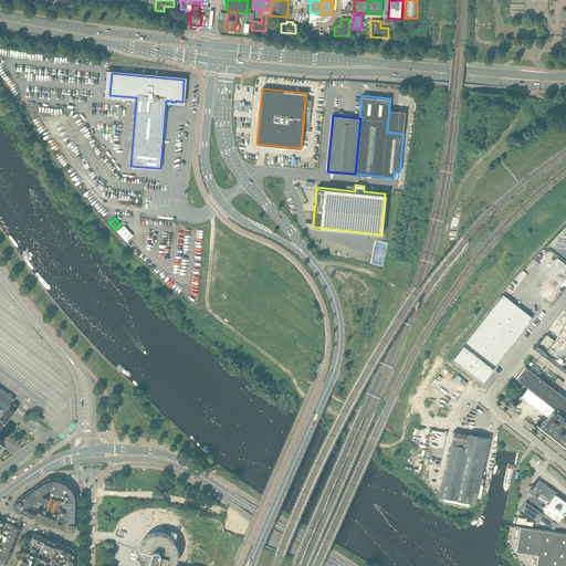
[(565,224),(565,227),(559,232),(546,247),(547,245),(556,237),(557,237),(555,247),(556,247),(562,248),(565,248),(565,224)]
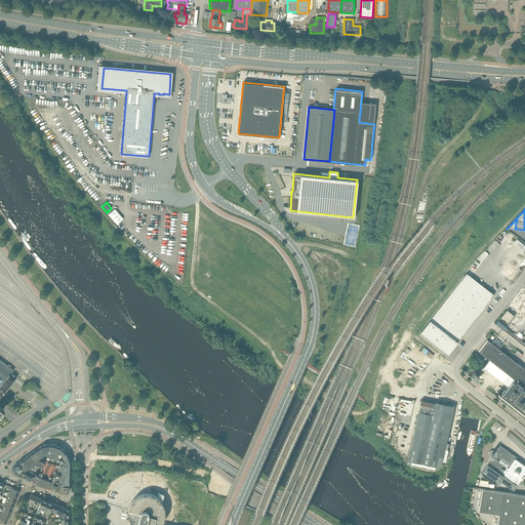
[(115,209),(109,214),(117,224),(123,218),(115,209)]
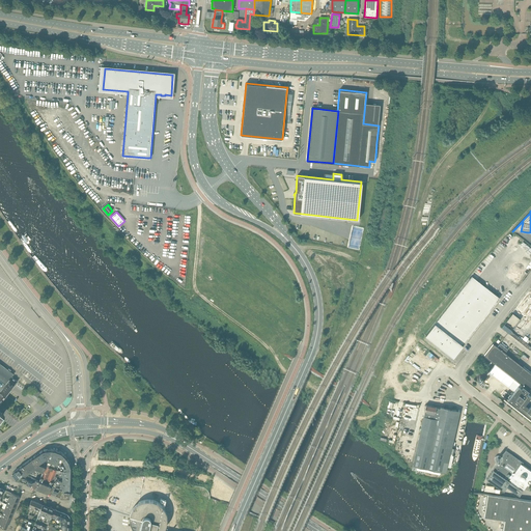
[(472,276),(437,322),(425,335),(453,357),(500,298),(477,280),(473,277),(472,276)]
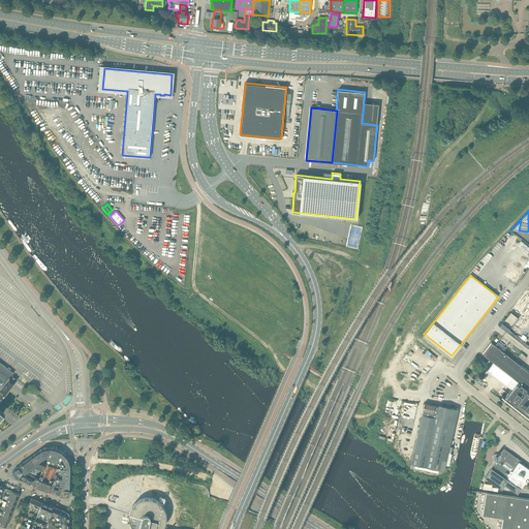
[(526,291),(515,306),(522,312),(528,302),(528,293),(526,291)]
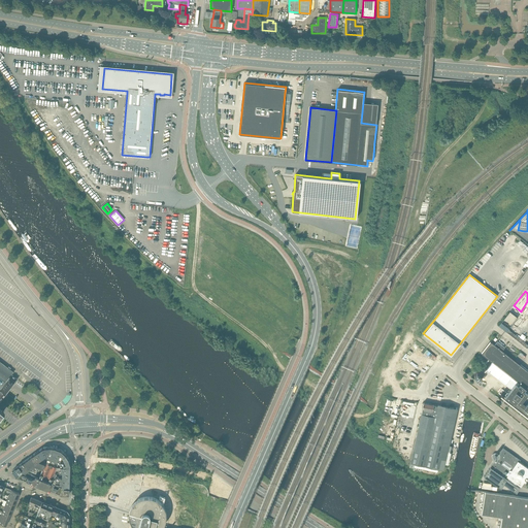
[(525,317),(513,307),(509,311),(518,318),(514,323),(518,326),(525,317)]
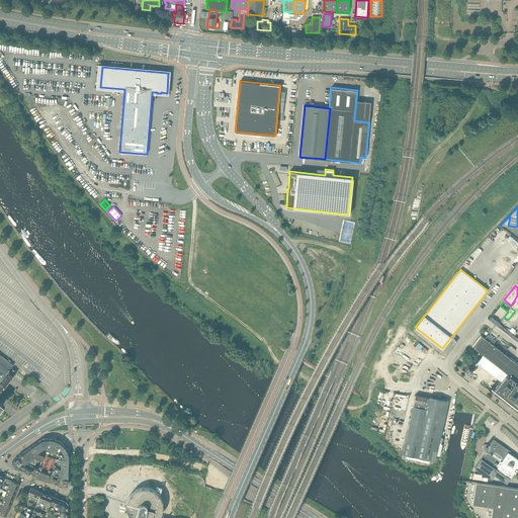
[(500,323),(492,317),(489,320),(496,325),(497,326),(499,323),(500,323)]
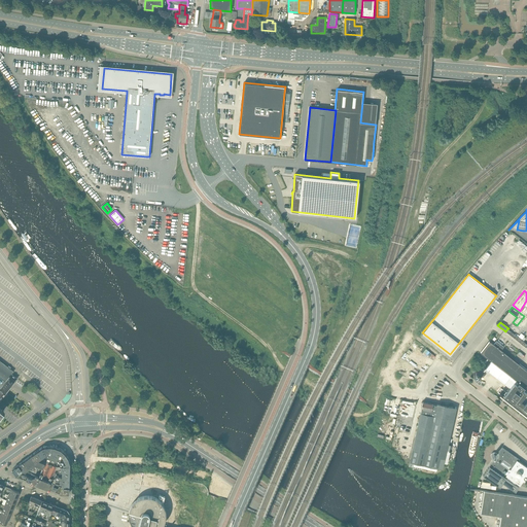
[(505,331),(520,343),(522,340),(507,328),(505,331)]
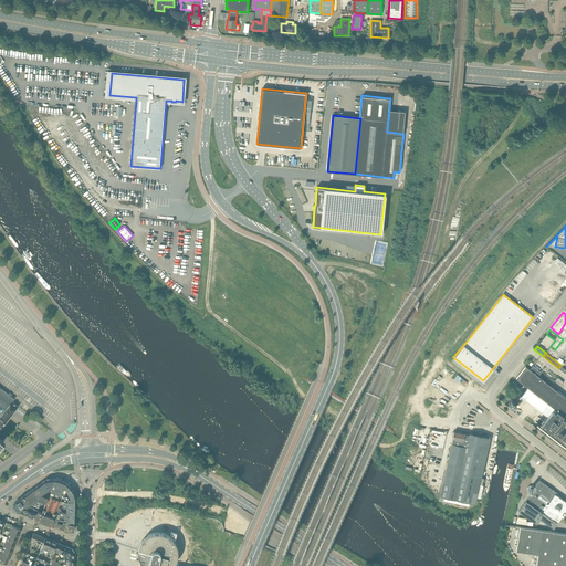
[(509,404),(509,405),(512,407),(514,405),(514,406),(515,404),(516,404),(520,399),(519,399),(521,396),(549,418),(545,422),(537,417),(534,421),(541,427),(540,428),(543,431),(546,432),(548,432),(565,446),(565,397),(538,376),(541,373),(533,366),(531,369),(526,367),(516,379),(523,385),(513,398),(512,398),(509,401),(509,402),(509,404)]
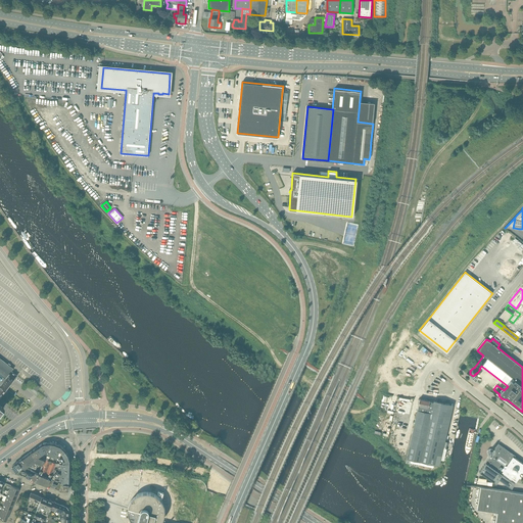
[(0,419),(1,418),(2,415),(0,413),(0,412),(0,411),(2,410),(4,407),(0,403),(0,396),(5,390),(9,384),(16,375),(0,362),(0,419)]
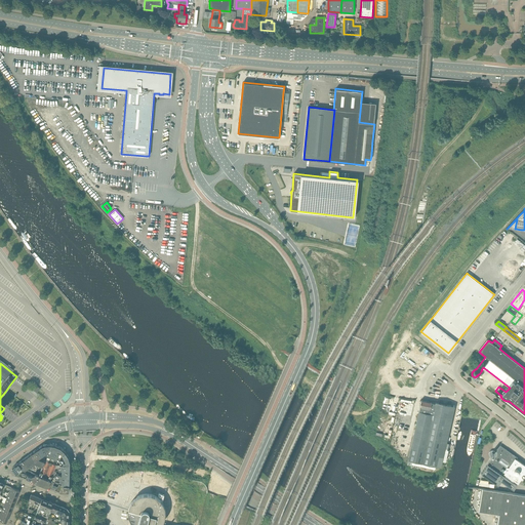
[(37,397),(40,395),(26,384),(24,387),(37,397)]
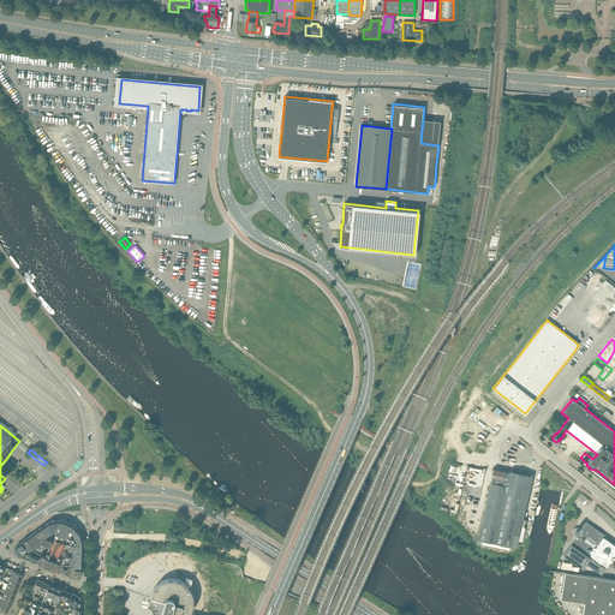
[(494,542),(509,472),(494,469),(489,488),(477,538),(494,542)]
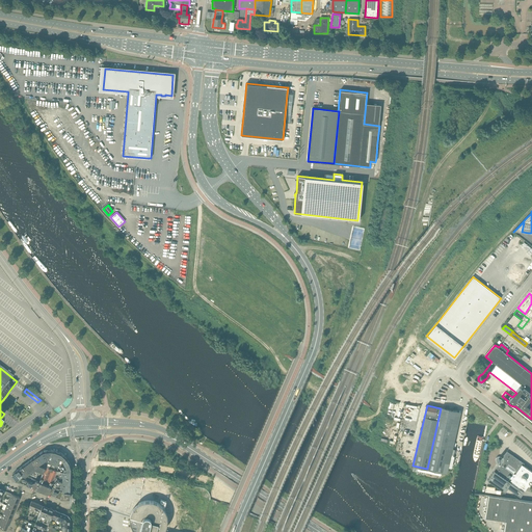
[(427,469),(449,474),(455,449),(448,447),(456,410),(441,407),(441,408),(427,469)]
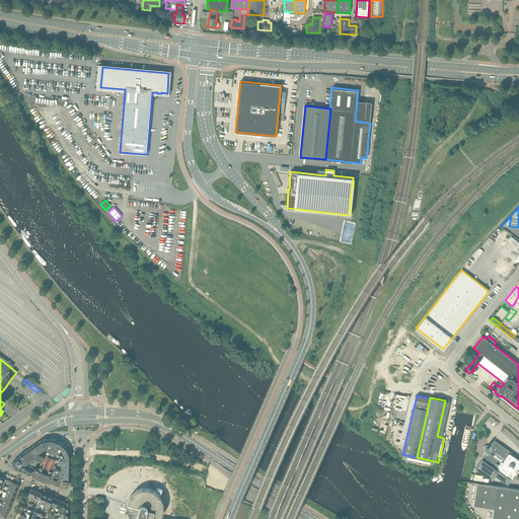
[(308,410),(299,404),(296,411),(305,416),(308,410)]
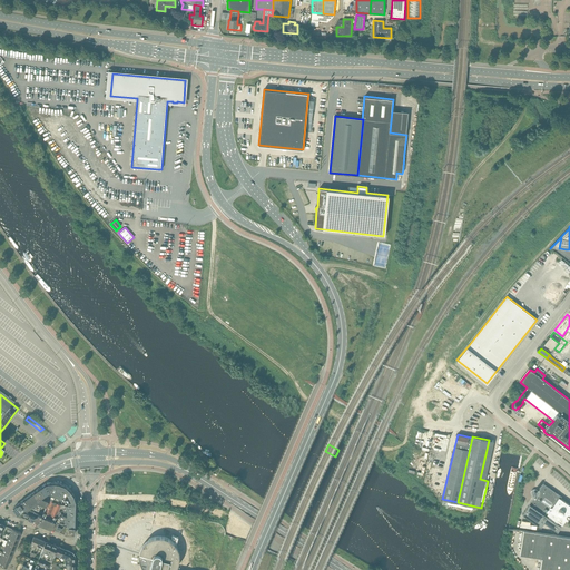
[(361,464),(361,467),(356,463),(357,462),(344,454),(342,460),(354,468),(354,467),(360,470),(359,471),(367,477),(370,470),(361,464)]
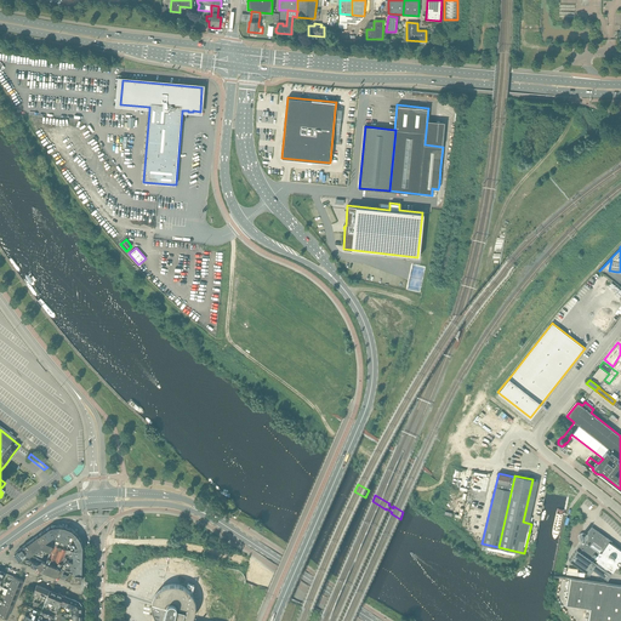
[(57,539),(55,545),(57,546),(57,545),(58,545),(61,541),(68,543),(69,545),(73,537),(73,535),(77,533),(72,529),(64,527),(60,525),(60,530),(56,537),(56,539),(57,539)]
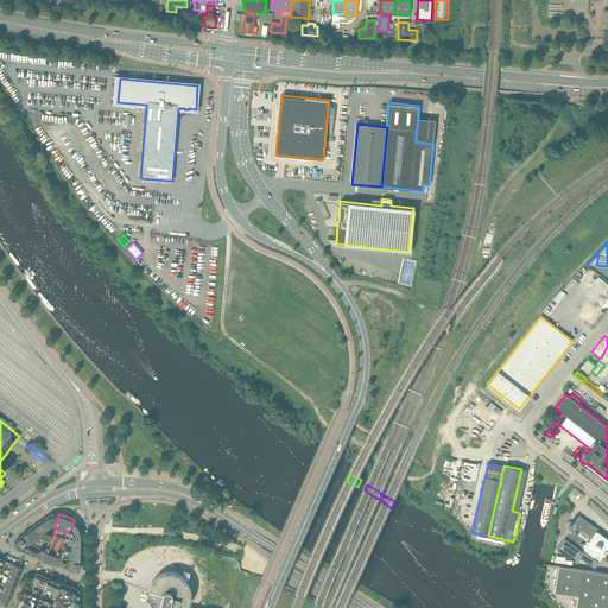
[(42,521),(38,524),(43,530),(45,531),(48,530),(50,527),(52,525),(49,515),(45,519),(43,519),(42,521)]
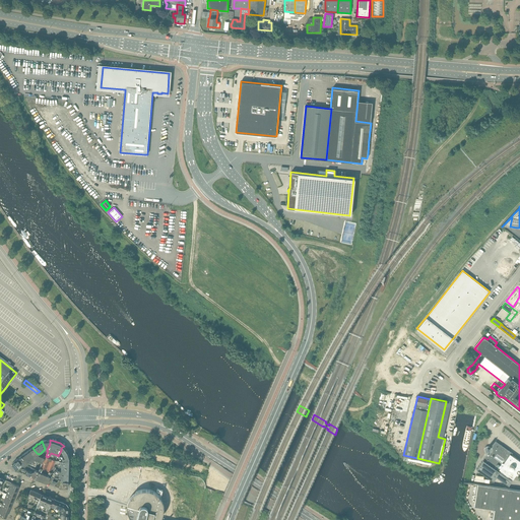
[(496,442),(491,449),(491,448),(490,448),(490,447),(489,446),(488,446),(486,446),(485,446),(485,447),(484,447),(484,448),(484,449),(484,450),(484,451),(484,452),(485,452),(486,452),(486,453),(488,453),(482,460),(476,469),(493,480),(497,476),(508,484),(512,480),(508,477),(509,476),(513,478),(516,474),(517,475),(518,473),(517,472),(518,472),(519,472),(519,471),(519,470),(519,469),(519,460),(511,455),(512,453),(509,451),(501,445),(496,442)]
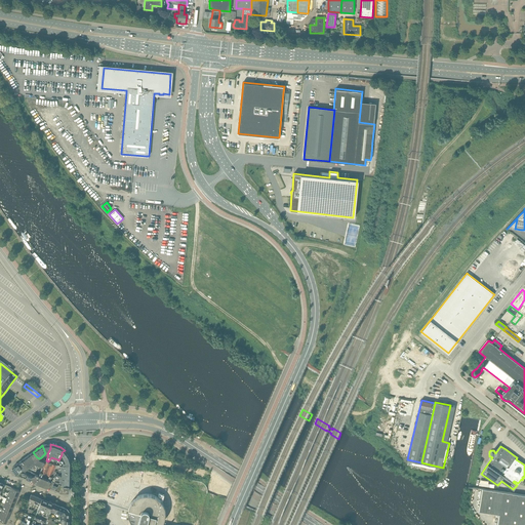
[(54,470),(54,471),(56,471),(56,468),(59,468),(59,471),(63,471),(63,472),(70,472),(70,469),(71,461),(69,456),(67,453),(65,451),(65,450),(62,452),(62,454),(63,455),(65,458),(66,462),(64,462),(64,460),(59,460),(59,465),(57,465),(56,466),(55,468),(54,470)]
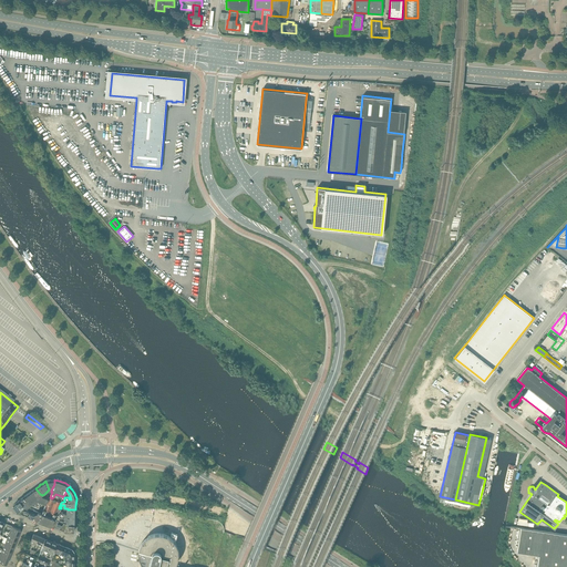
[(35,488),(30,492),(35,500),(42,502),(47,503),(49,497),(42,495),(40,494),(35,488)]
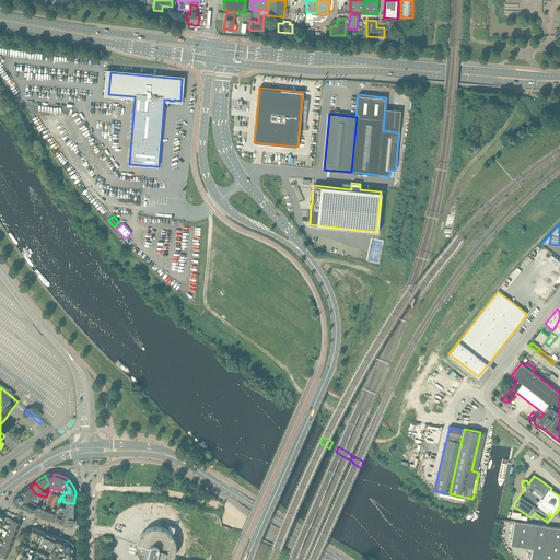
[(30,486),(24,490),(31,498),(33,500),(38,502),(41,499),(42,496),(35,493),(30,486)]
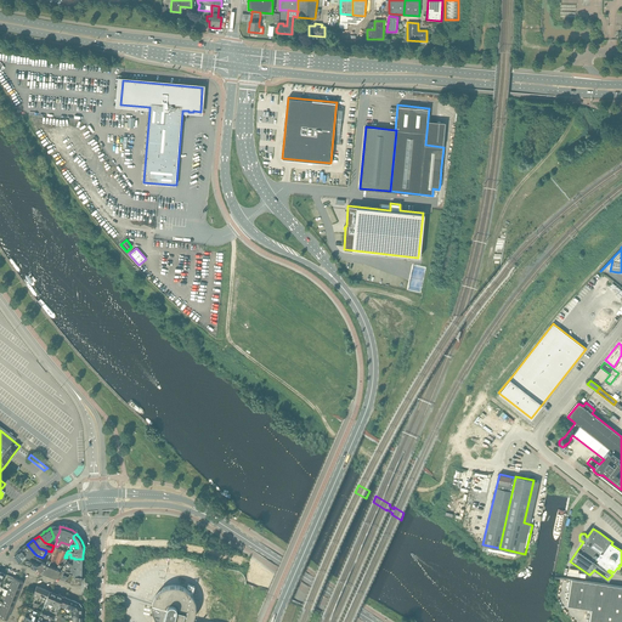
[(27,544),(22,548),(27,555),(29,555),(30,557),(33,554),(37,555),(34,553),(27,544)]
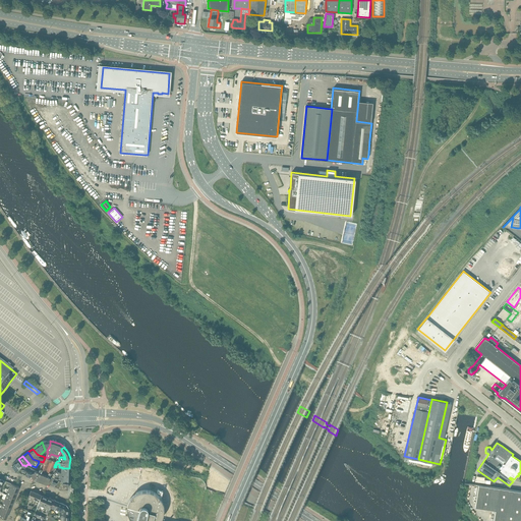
[(42,465),(40,468),(43,469),(46,470),(49,472),(52,473),(54,467),(54,466),(55,464),(56,462),(48,458),(46,457),(45,457),(43,462),(42,465)]
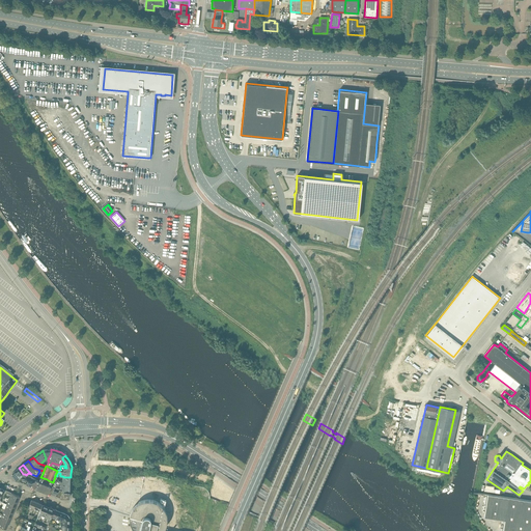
[(291,471),(281,466),(278,472),(288,476),(291,471)]
